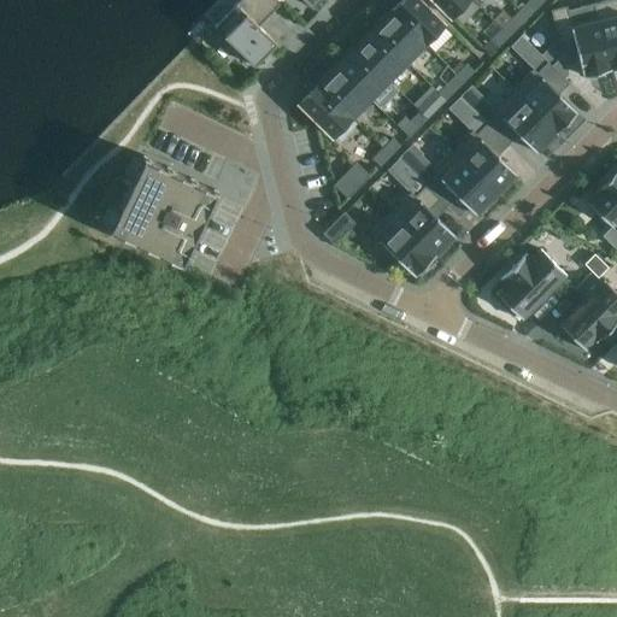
[(280,4),(275,0),(239,0),(213,25),(253,65),(275,43),(258,25),(280,4)]
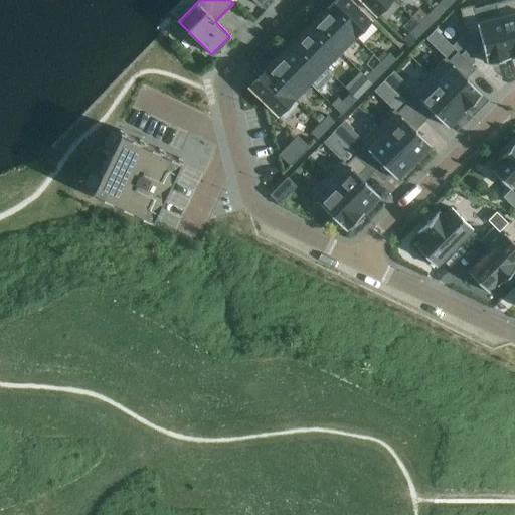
[(370,20),(349,0),(334,0),(326,8),(354,36),(370,20)]
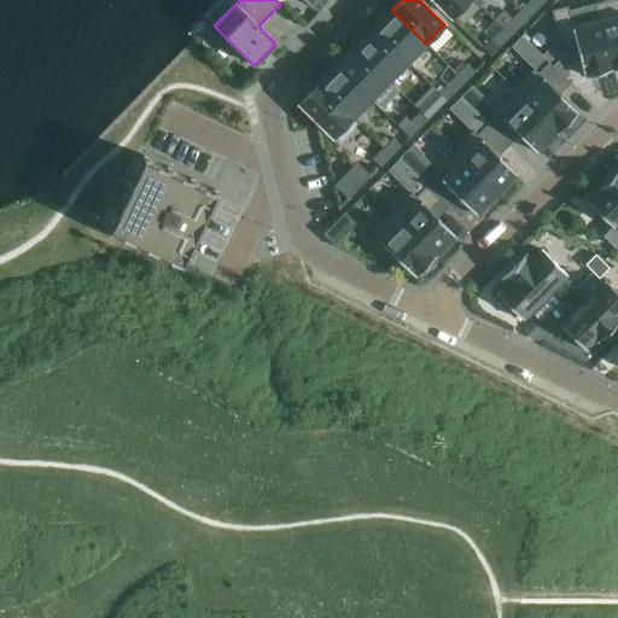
[(467,0),(433,0),(452,17),(467,0)]
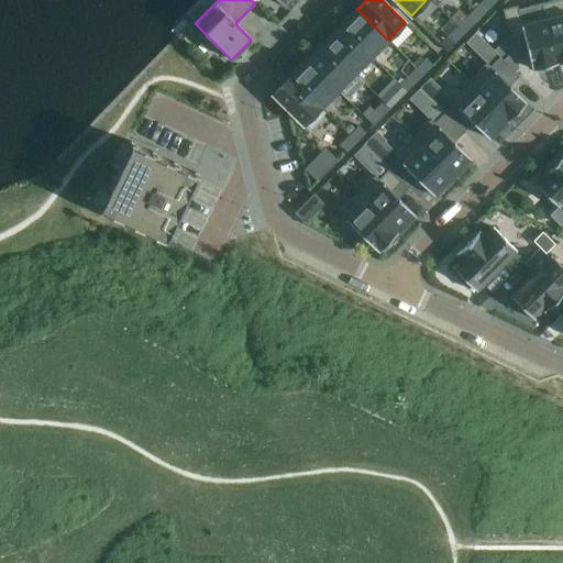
[(562,61),(562,0),(553,0),(541,3),(556,63),(562,61)]
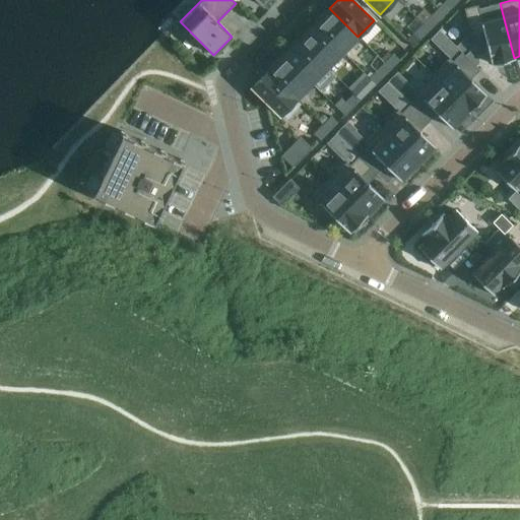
[(514,58),(500,3),(478,8),(477,5),(463,8),(473,47),(485,44),(491,64),(514,58)]
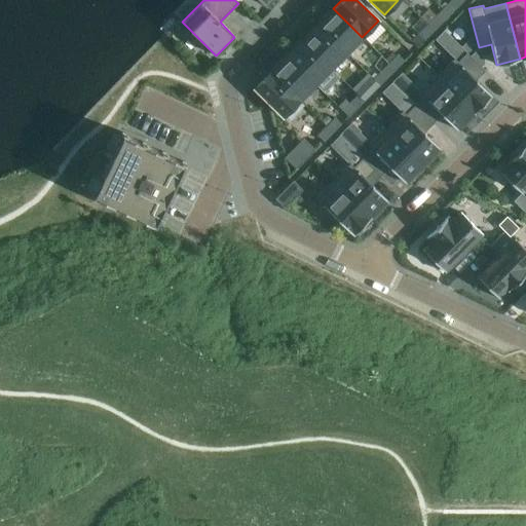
[(362,37),(333,8),(317,25),(346,52),(362,37)]
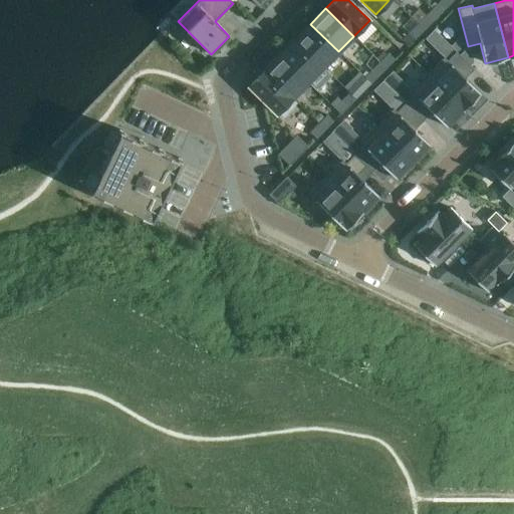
[(423,30),(432,21),(426,15),(418,24),(423,30)]
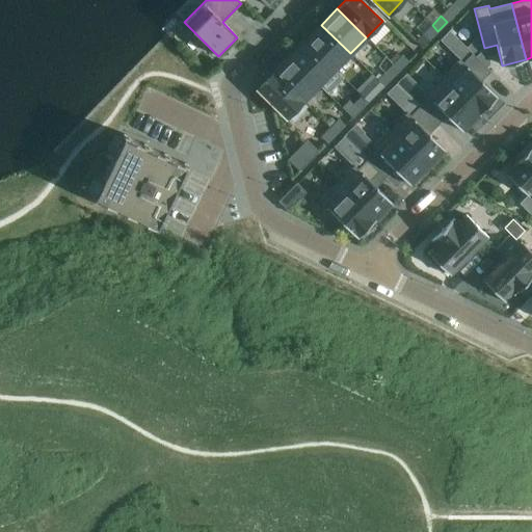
[(334,69),(350,53),(321,25),(306,41),(334,69)]
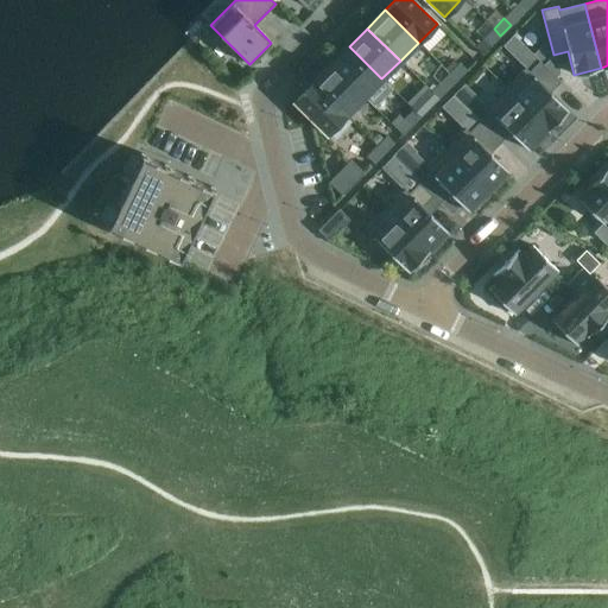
[(491,45),(500,36),(494,29),(483,39),(491,45)]
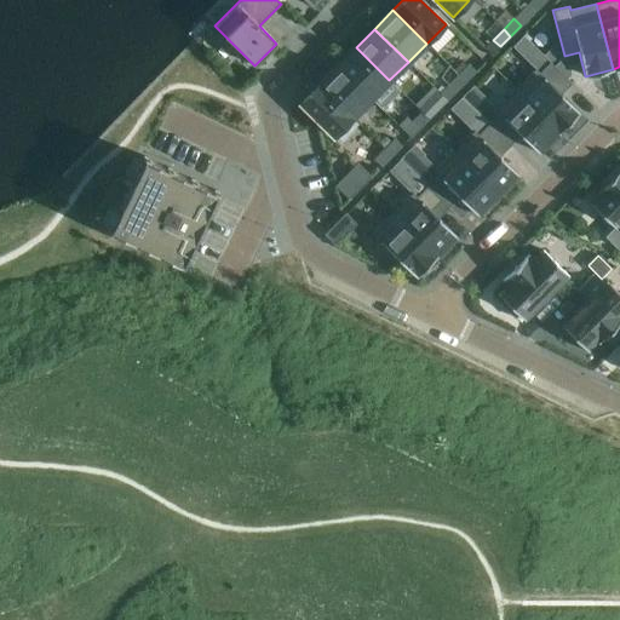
[(356,47),(338,65),(371,99),(382,109),(400,91),(389,80),(356,47)]
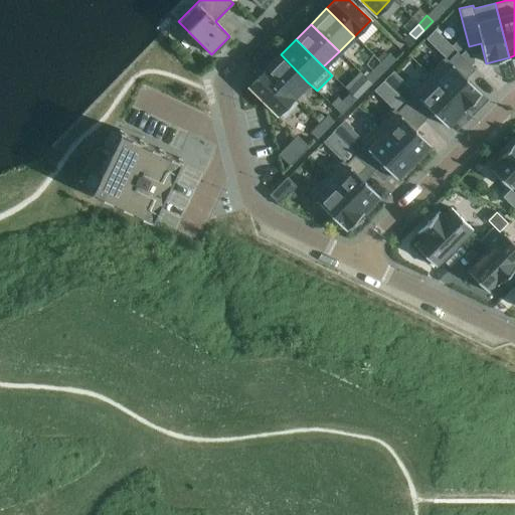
[(466,78),(475,69),(457,51),(448,60),(445,56),(427,73),(464,110),(481,93),(466,78)]
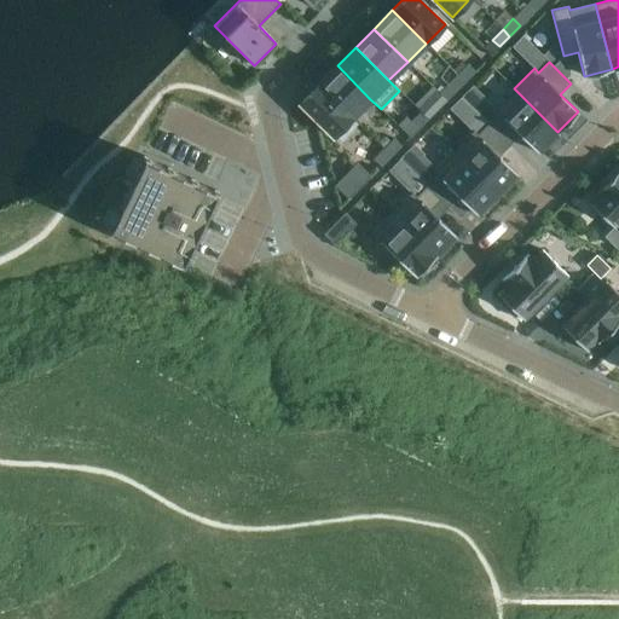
[(464,82),(475,71),(468,64),(457,75),(464,82)]
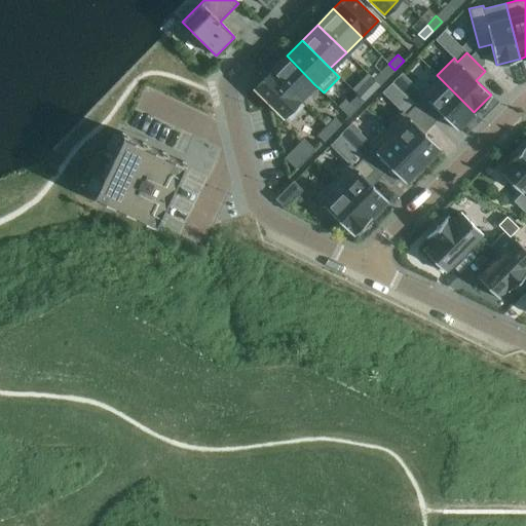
[(287,55),(271,72),(299,100),(314,84),(287,55)]
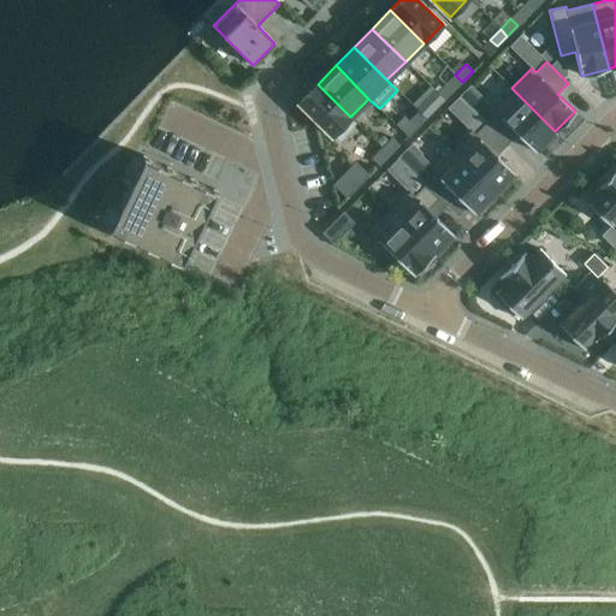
[(452,92),(462,82),(455,75),(445,84),(452,92)]
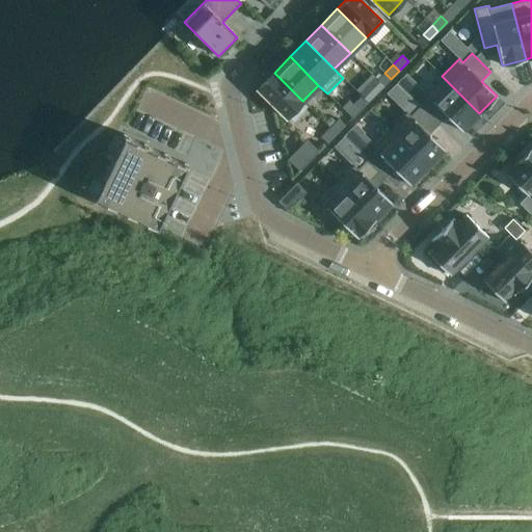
[(286,117),(302,101),(274,73),(258,89),(269,101),(286,117)]
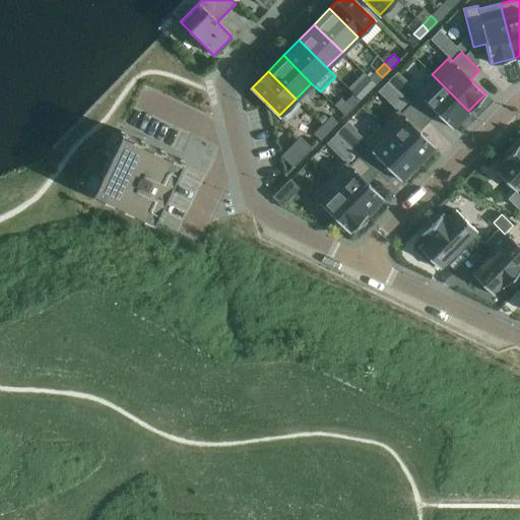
[(468,111),(432,74),(414,91),(418,95),(409,104),(428,122),(437,114),(452,128),(459,121),(462,124),(470,115),(467,112),(468,111)]
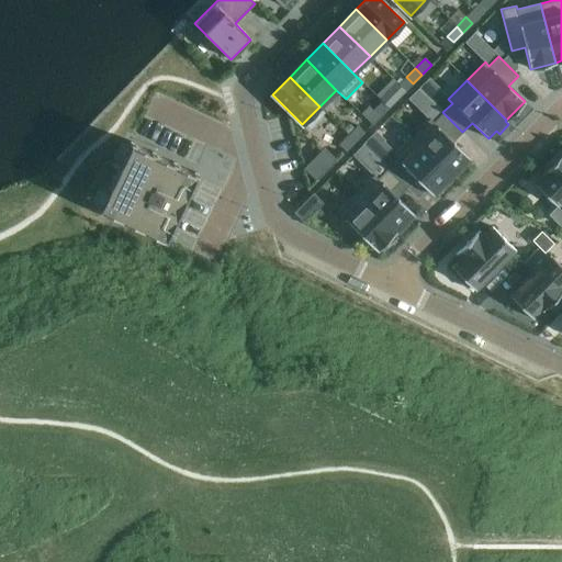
[(389,108),(397,98),(391,92),(382,101),(389,108)]
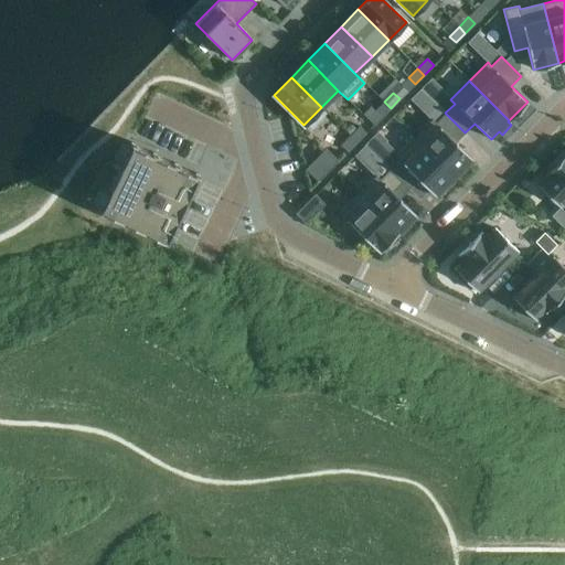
[(381,118),(391,108),(384,102),(374,112),(381,118)]
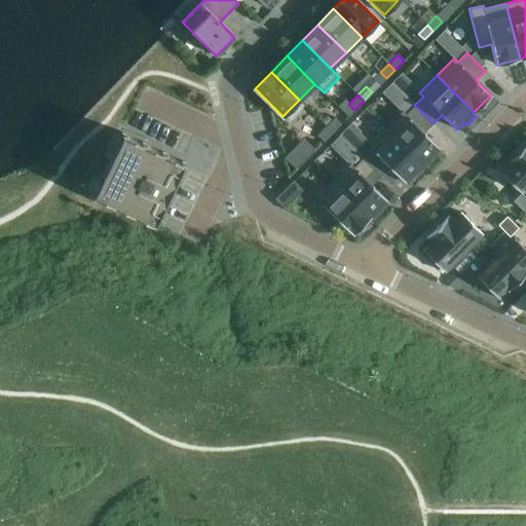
[(424,133),(433,123),(414,105),(406,114),(402,111),(385,127),(422,164),(423,163),(426,166),(435,158),(431,155),(439,147),(424,133)]
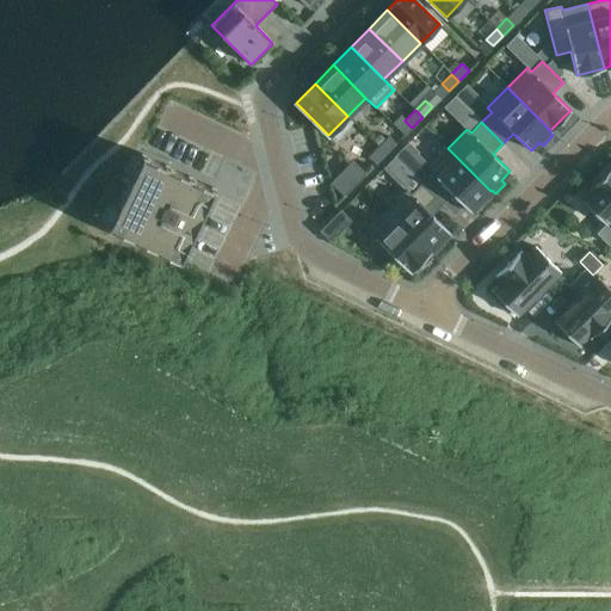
[(386,154),(396,143),(389,137),(378,147),(386,154)]
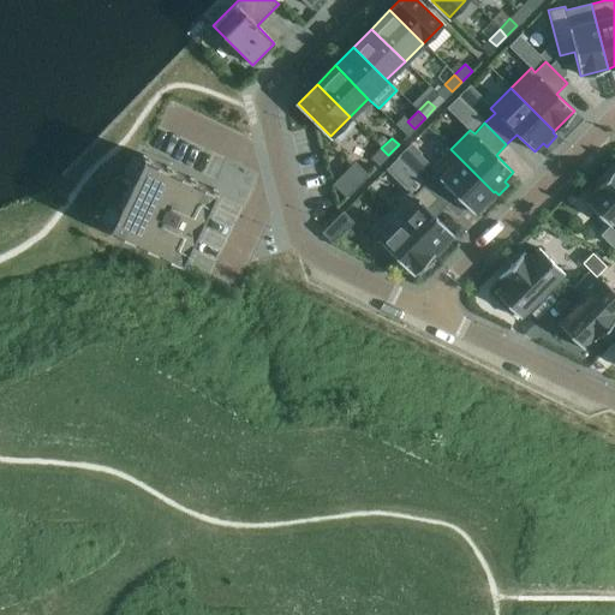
[(388,155),(381,148),(371,159),(378,165),(388,155)]
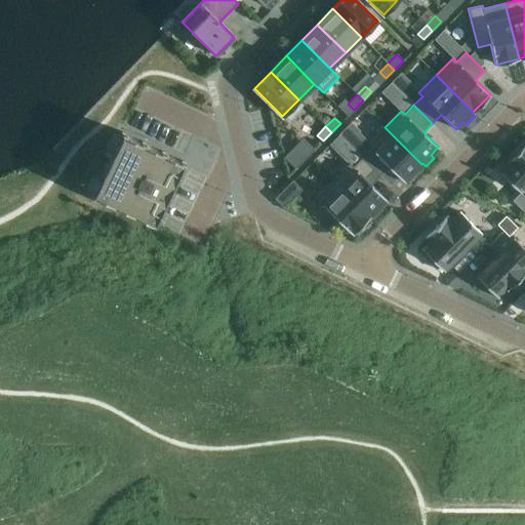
[(421,164),(385,127),(384,128),(367,145),(370,149),(362,157),(379,175),(389,166),(404,182),(411,174),(414,177),(422,168),(419,166),(421,164)]
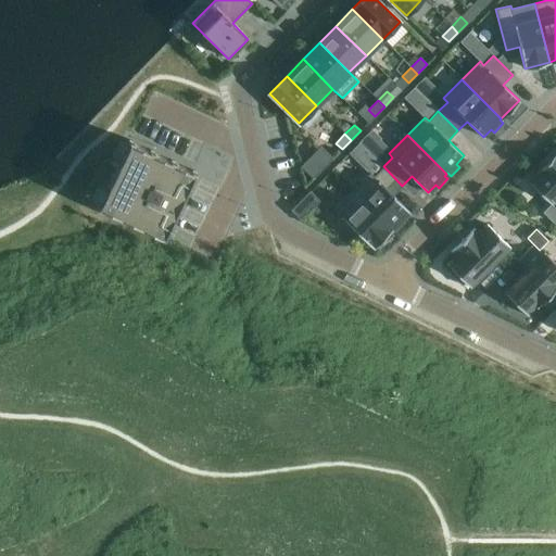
[(196,172),(129,139),(97,206),(163,239),(164,238),(196,172)]
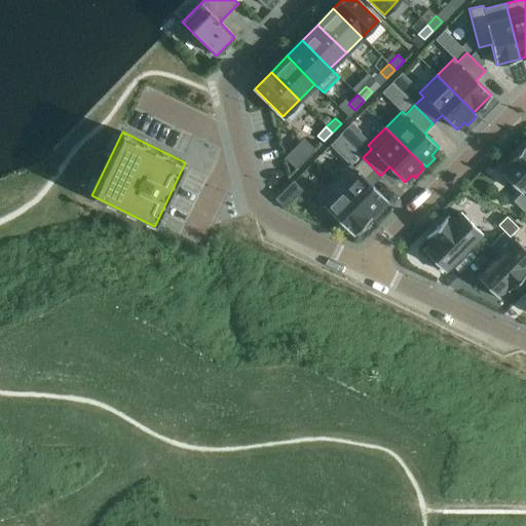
[(525,143),(506,163),(508,164),(500,172),(521,193),(514,200),(524,211),(525,208),(525,143)]
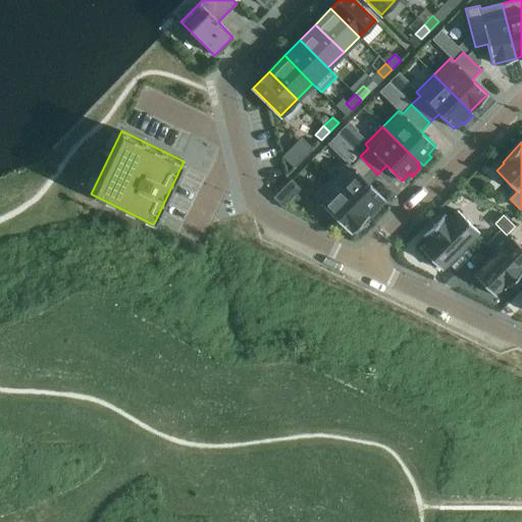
[(369,184),(377,174),(360,156),(351,165),(348,162),(330,179),(367,215),(368,214),(371,217),(379,209),(376,206),(384,198),(369,184)]
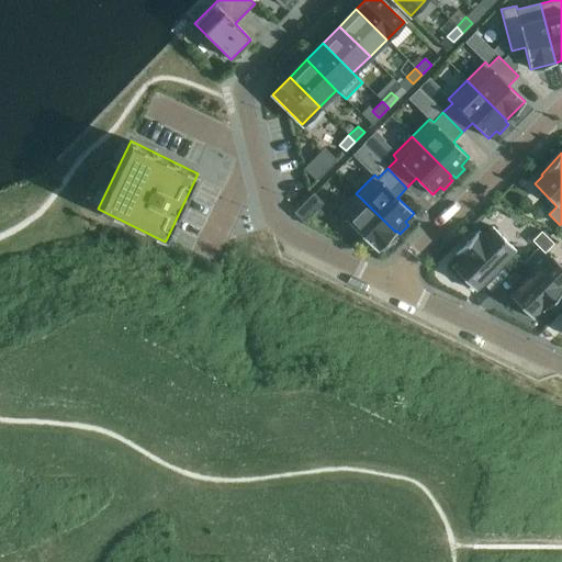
[(323,203),(313,192),(294,212),(304,222),(323,203)]
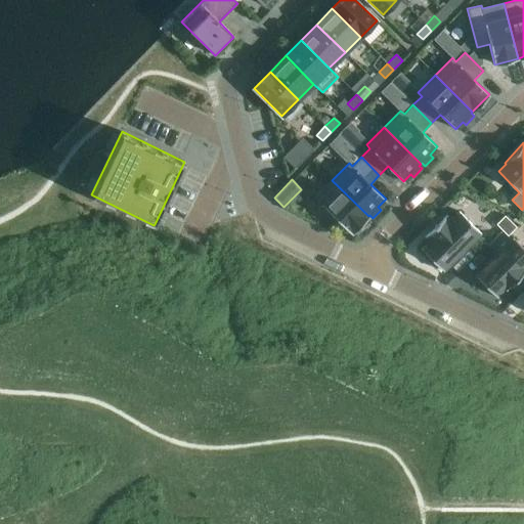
[(368,216),(332,180),(314,197),(351,233),(358,226),(361,229),(370,220),(367,218),(368,216)]
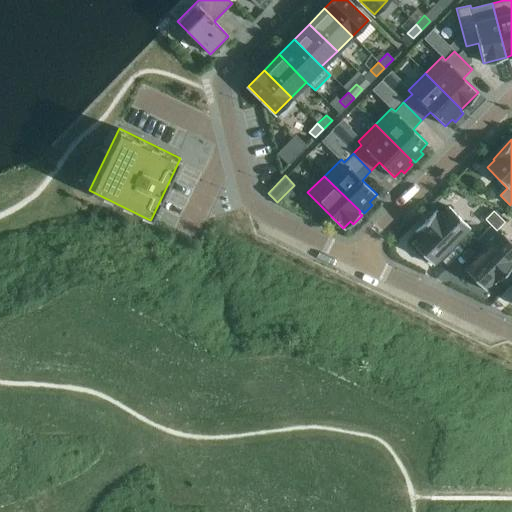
[(433,265),(470,228),(448,206),(440,214),(436,210),(415,231),(419,236),(411,244),(417,249),(413,252),(425,263),(428,260),(433,265)]
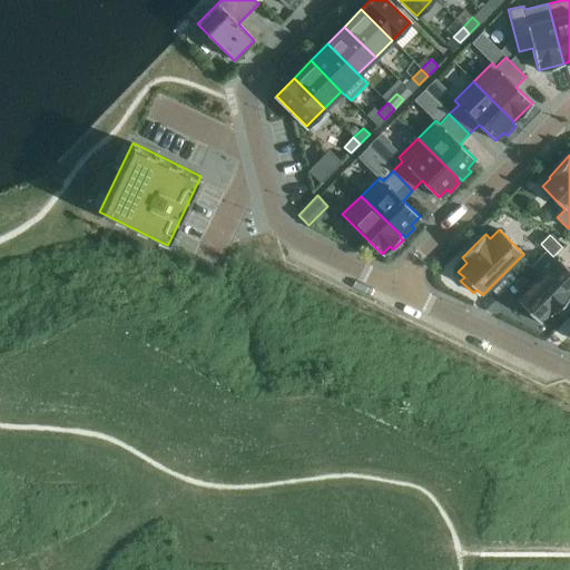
[(546,249),(554,241),(549,234),(539,244),(546,249)]
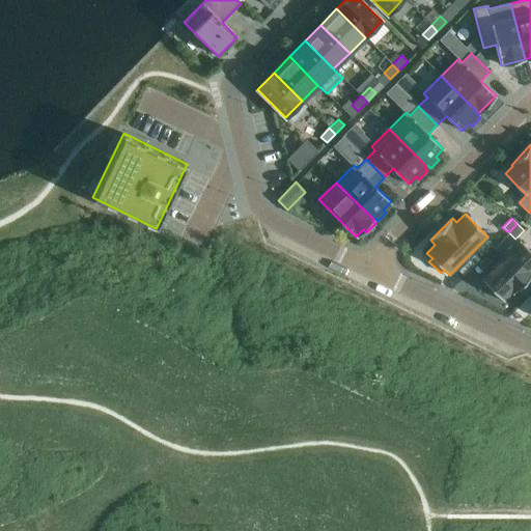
[(513,239),(523,230),(516,224),(508,232),(513,239)]
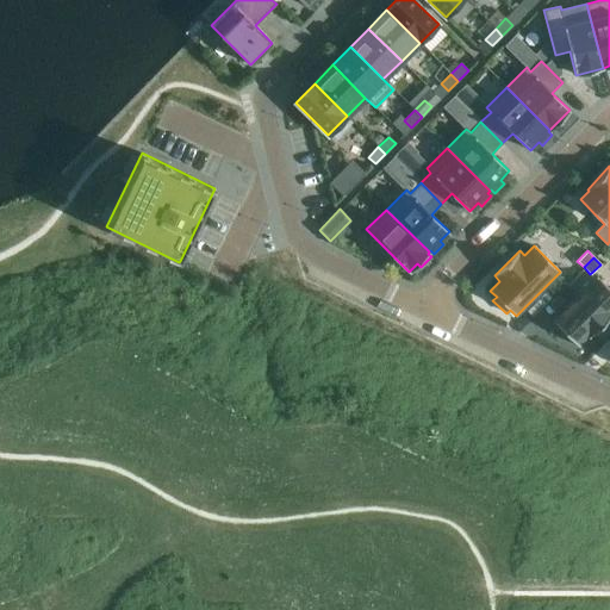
[(589,338),(609,316),(609,290),(596,277),(596,278),(553,321),(578,346),(587,337),(589,338)]
